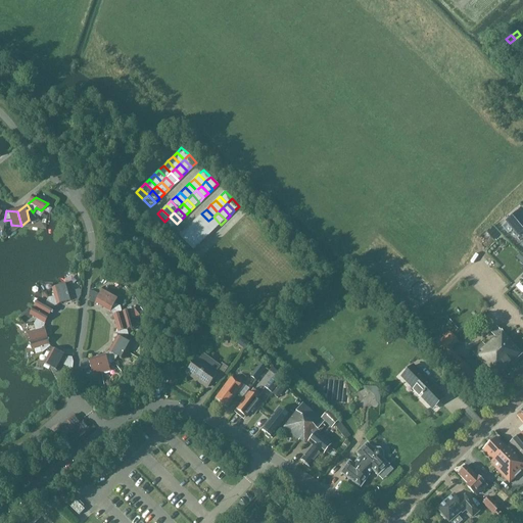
[(522,219),(517,212),(506,222),(517,236),(522,231),(522,219)]
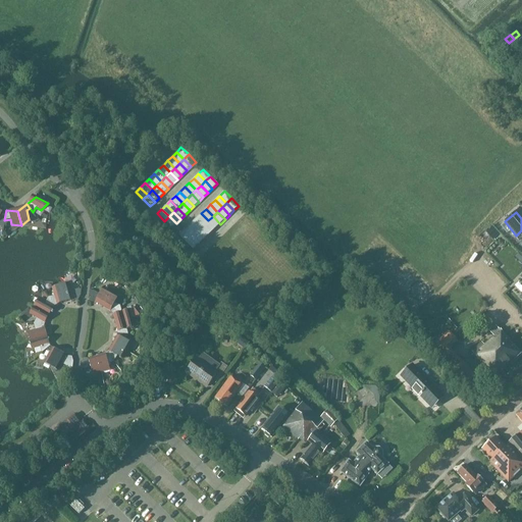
[(204,225),(208,220),(201,213),(197,217),(204,225)]
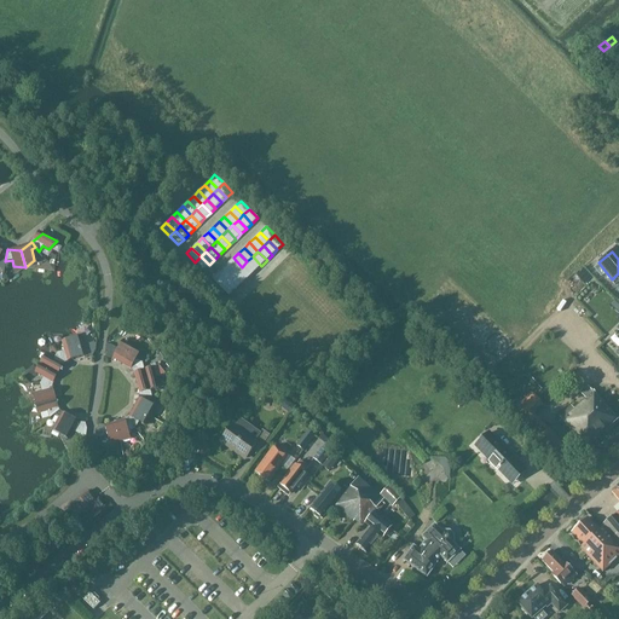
[(203,271),(209,265),(201,256),(195,262),(203,271)]
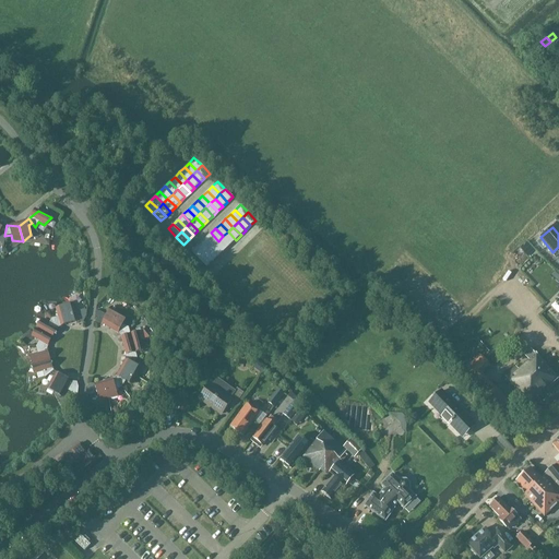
[(232,245),(236,240),(228,232),(223,236),(232,245)]
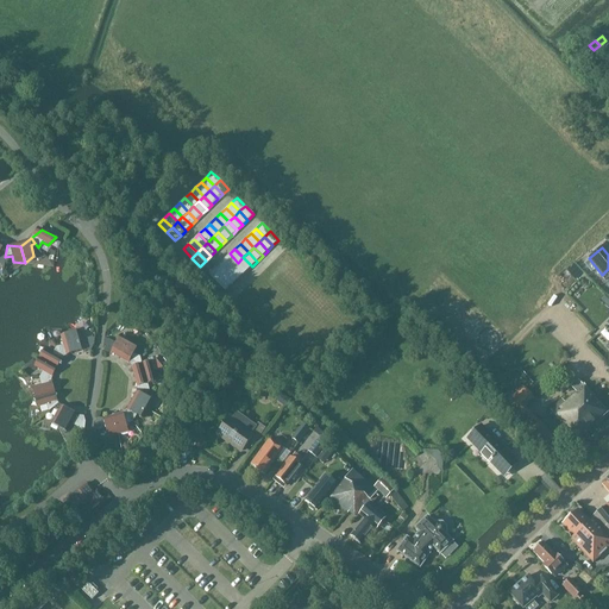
[(233,268),(238,263),(230,253),(224,259),(233,268)]
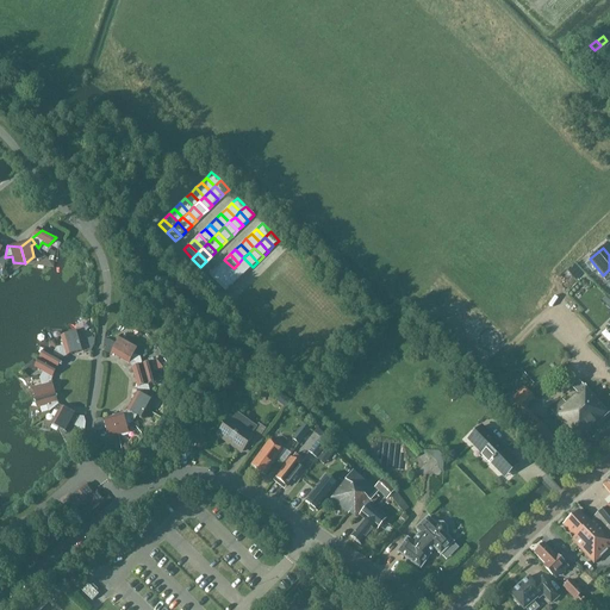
[(248,273),(253,267),(243,257),(238,263),(248,273)]
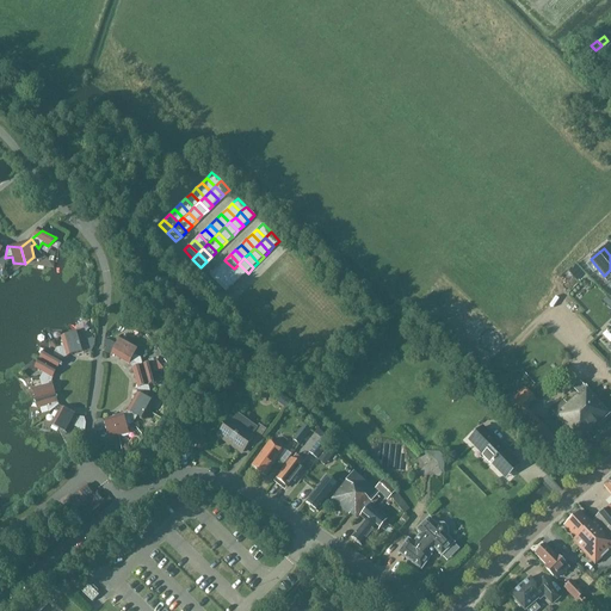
[(228,273),(234,269),(224,260),(220,265),(228,273)]
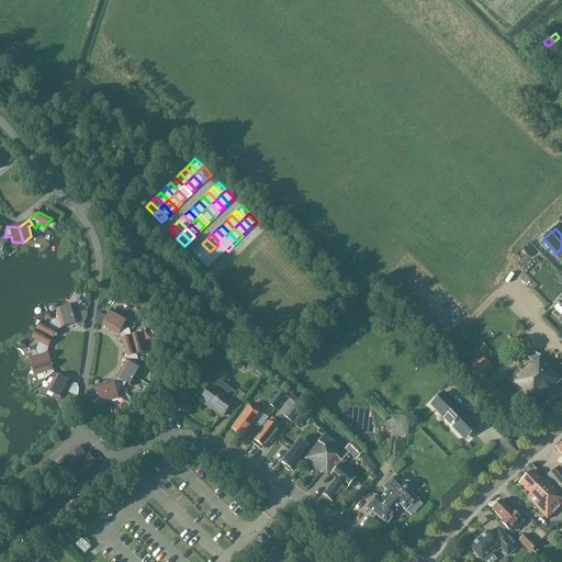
[(223,256),(228,251),(220,243),(215,247),(223,256)]
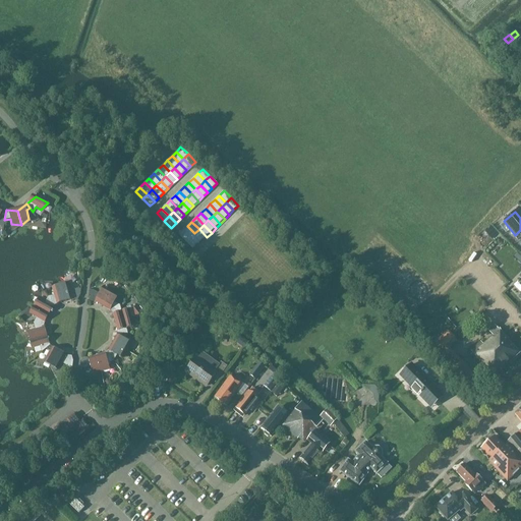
[(190,238),(194,233),(187,226),(182,231),(190,238)]
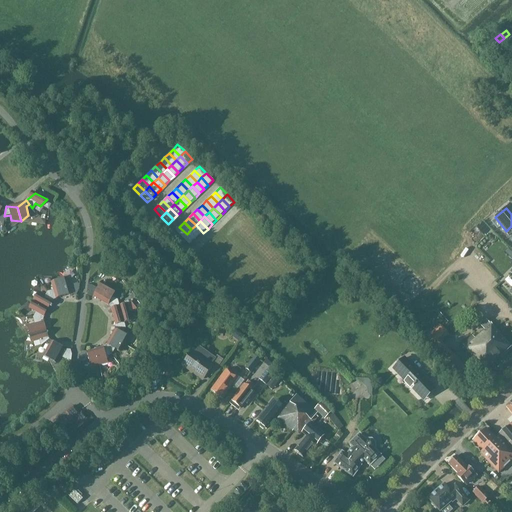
[(199,237),(203,233),(196,225),(191,229),(199,237)]
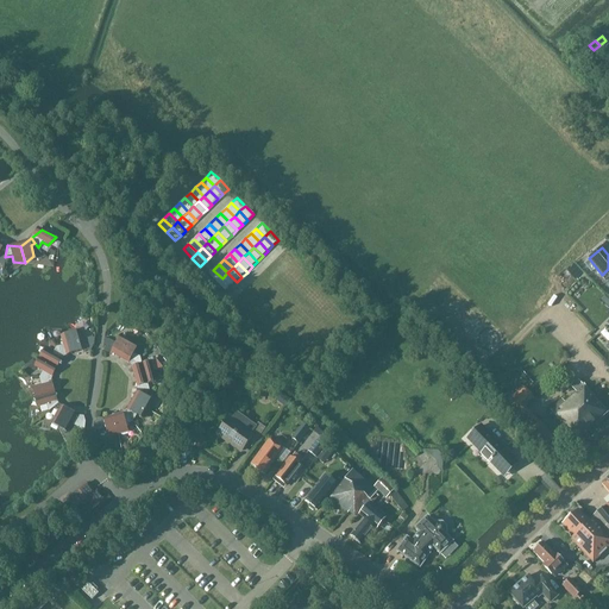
[(217,283),(223,278),(213,270),(208,275),(217,283)]
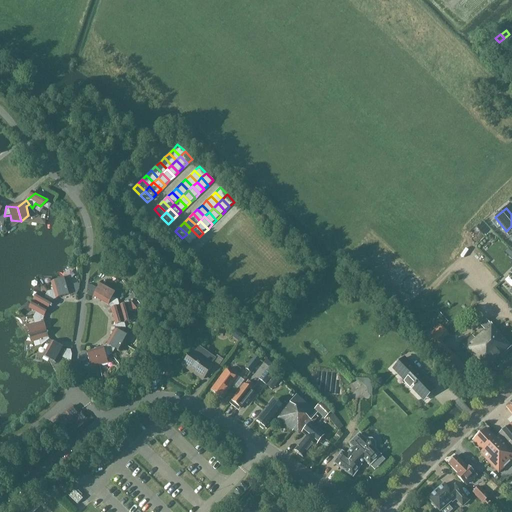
[(195,242),(199,237),(191,229),(187,234),(195,242)]
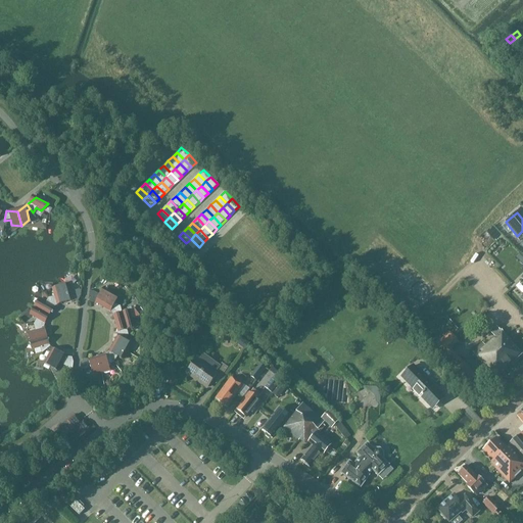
[(194,251),(199,247),(191,239),(186,243),(194,251)]
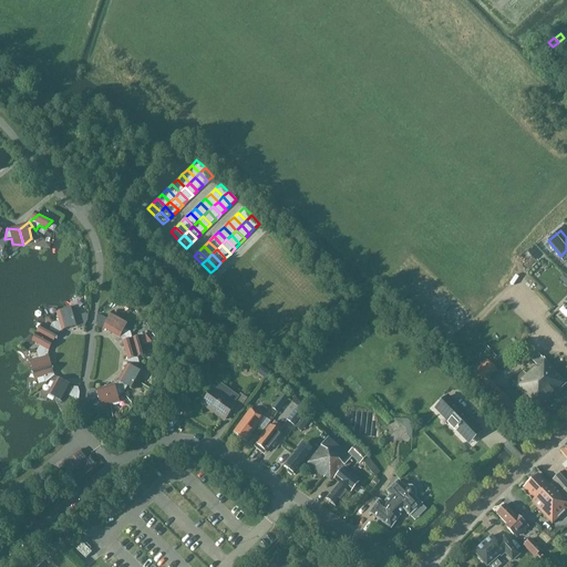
[(54,323),(52,325),(57,329),(60,333),(69,326),(65,310),(57,317),(59,322),(54,323)]
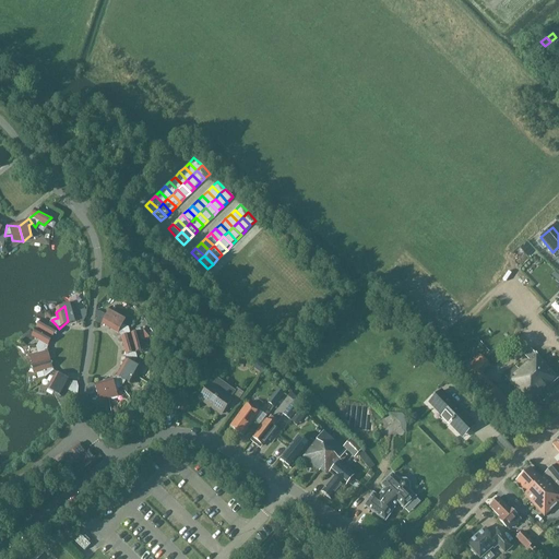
[(74,307),(64,306),(68,321),(83,322),(86,318),(87,316),(87,311),(83,310),(75,312),(74,307)]
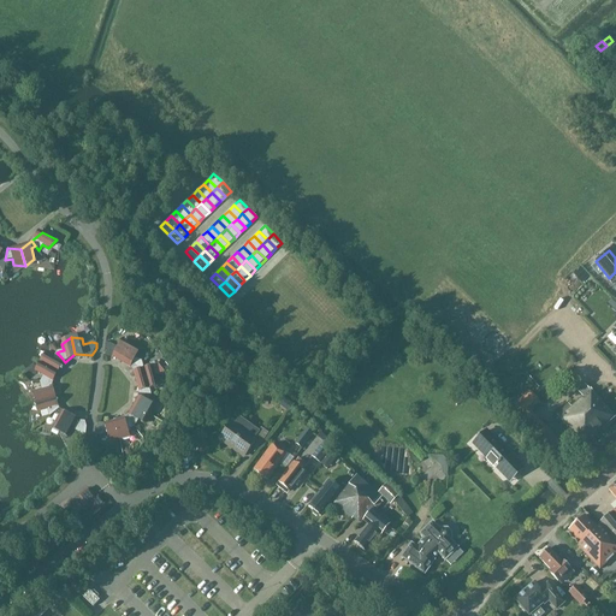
[(123,359),(131,344),(119,343),(117,348),(110,344),(105,343),(105,350),(106,356),(123,359)]
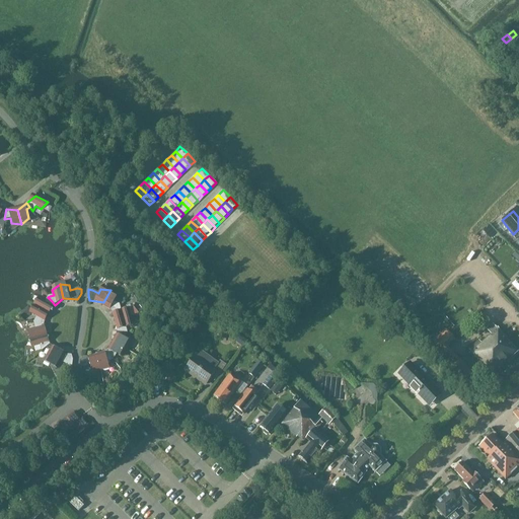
[(110,290),(103,302),(110,311),(115,308),(119,305),(114,302),(117,297),(110,290)]
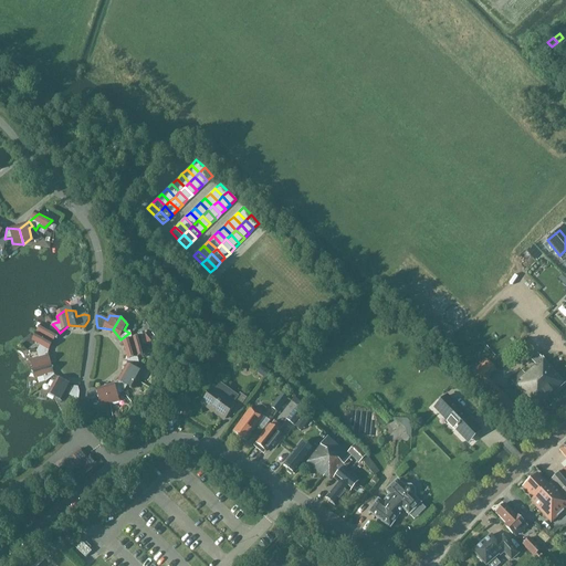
[(44,326),(37,333),(50,341),(60,333),(56,328),(52,324),(51,325),(50,329),(44,326)]
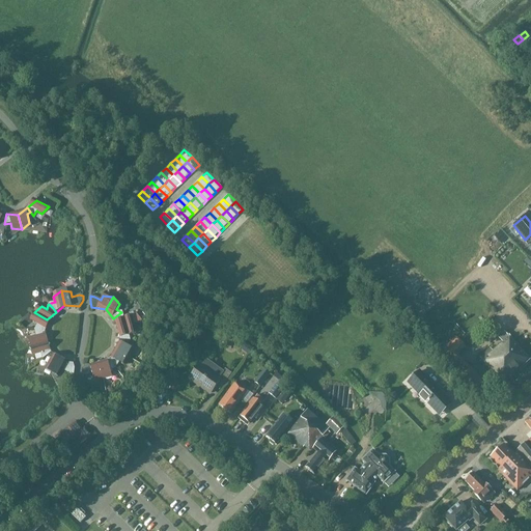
[(34,312),(32,322),(37,325),(34,330),(40,331),(45,331),(47,319),(34,312)]
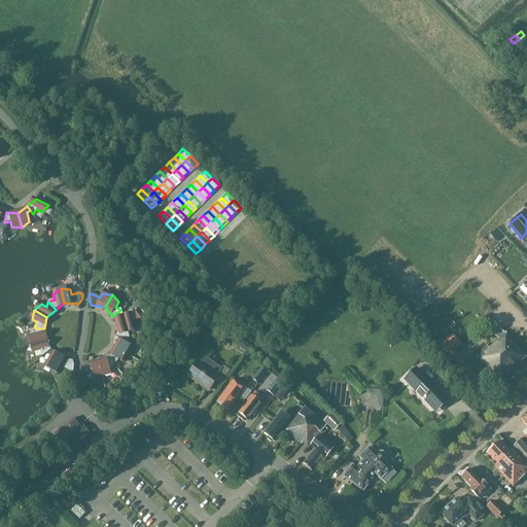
[(116,313),(112,316),(119,325),(133,321),(128,314),(123,315),(120,310),(116,313)]
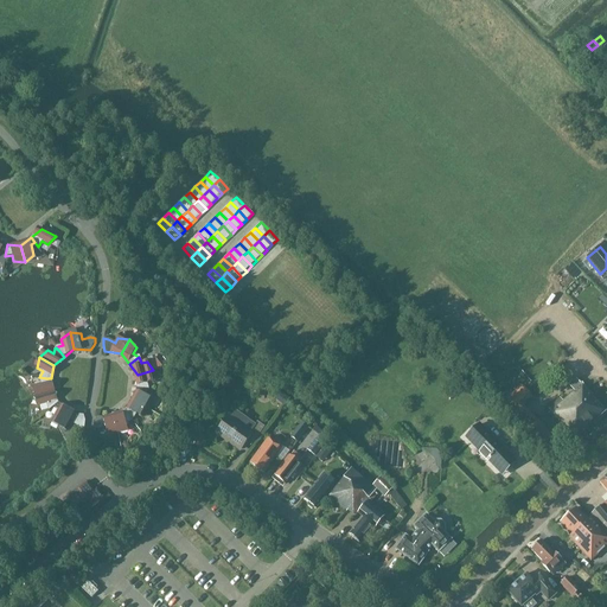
[(138,375),(136,388),(141,389),(146,389),(149,390),(147,383),(152,382),(153,370),(138,375)]
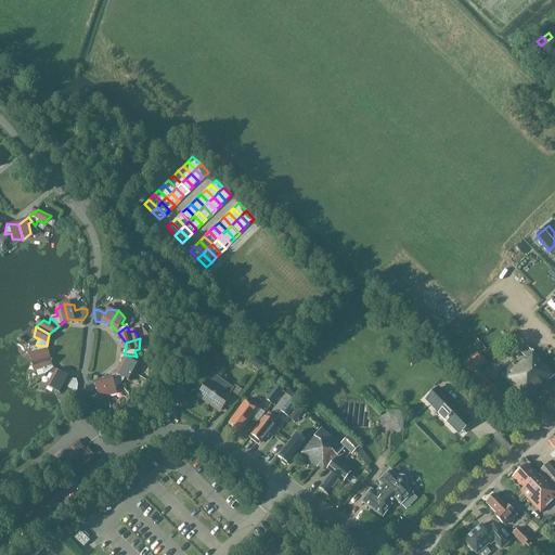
[(33,352),(31,362),(46,358),(47,346),(42,346),(36,345),(37,351),(33,352)]
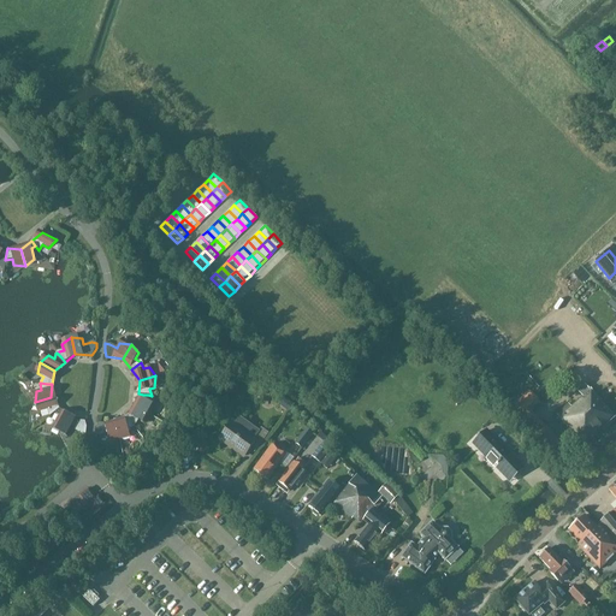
[(584,446),(614,419),(591,391),(572,408),(568,404),(556,415),(560,419),(557,421),(574,439),(576,438),(584,446)]
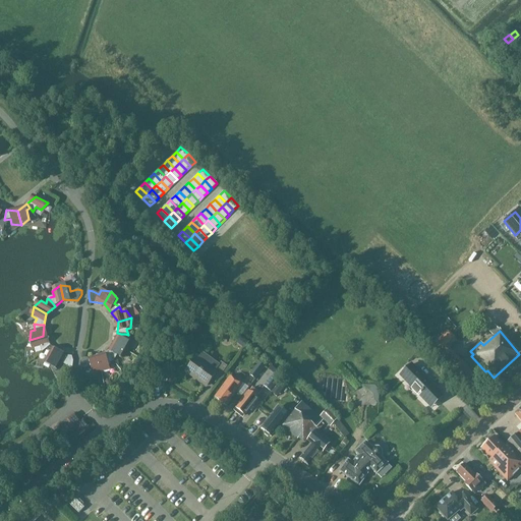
[(117,333),(115,345),(127,351),(129,342),(125,340),(128,335),(125,334),(121,334),(117,333)]
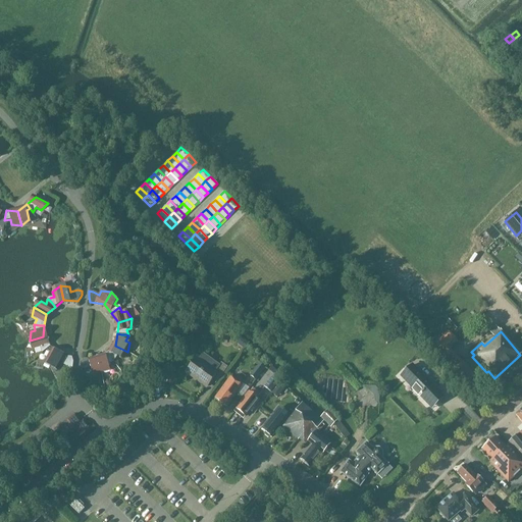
[(43,336),(30,341),(36,349),(40,347),(42,353),(47,349),(50,346),(43,336)]
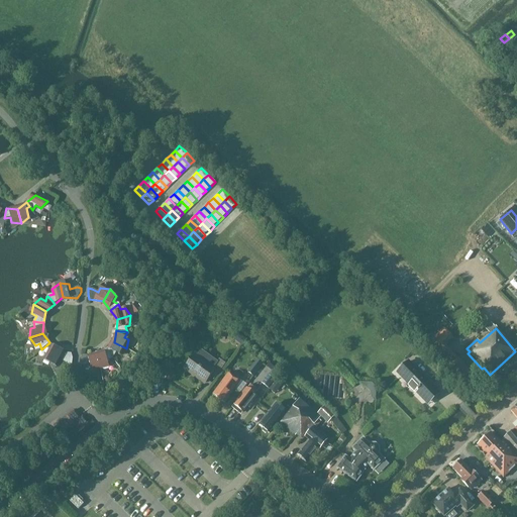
[(238,334),(234,339),(240,344),(244,339),(238,334)]
